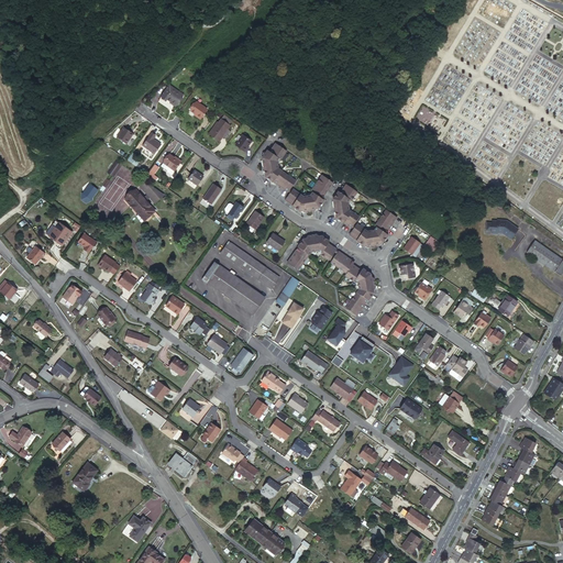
[(167,83),(166,84),(180,94),(181,92),(167,83)]
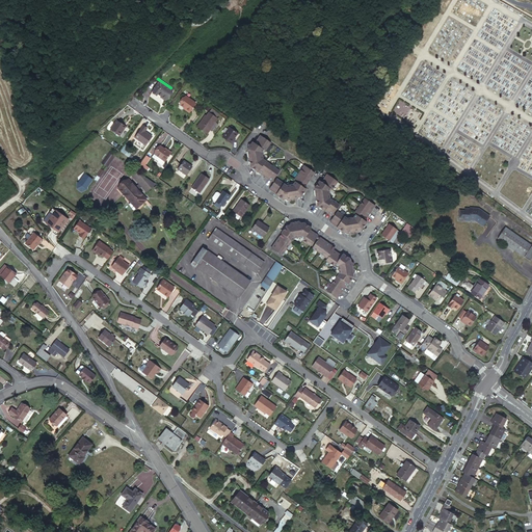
[(160,95),(164,98),(170,88),(157,79),(151,88),(152,89),(151,91),(154,95),(156,92),(160,95)]
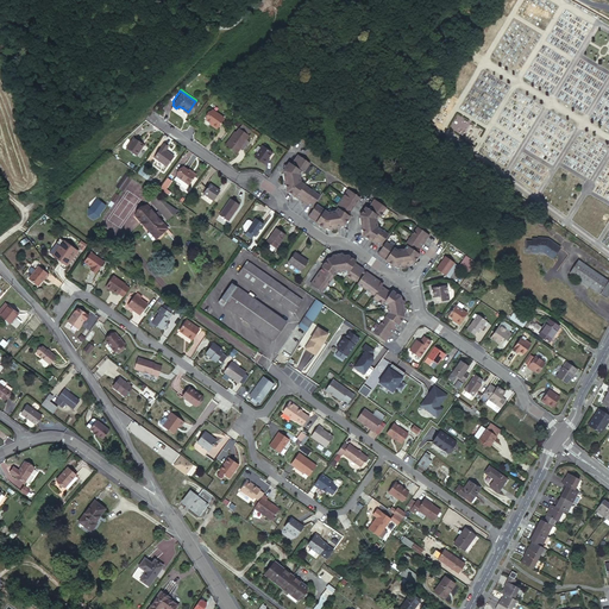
[(208,121),(215,126),(223,117),(211,108),(203,118),(208,121)]
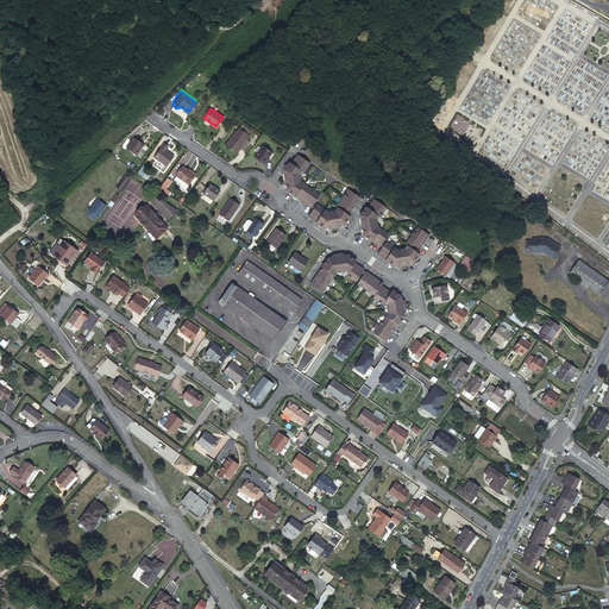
[(239,123),(237,127),(245,133),(249,129),(239,123)]
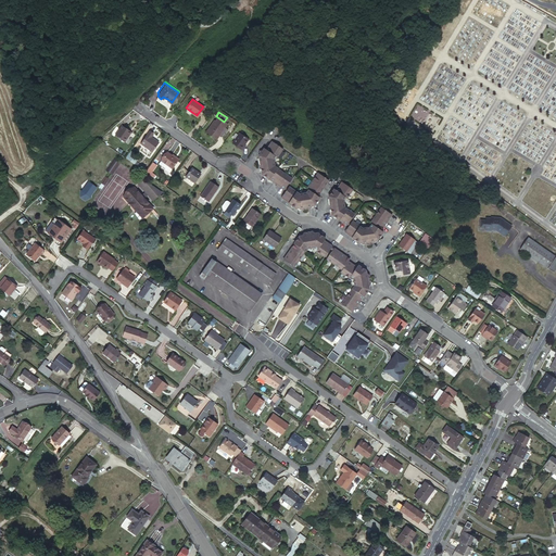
[(211,124),(210,123),(203,130),(214,139),(218,134),(223,128),(226,123),(224,122),(216,116),(214,119),(211,124)]
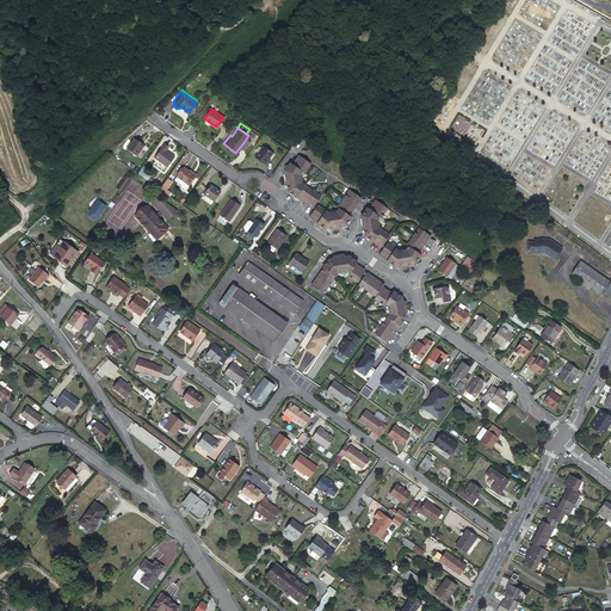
[(135,156),(140,148),(139,147),(141,143),(131,137),(124,149),(135,156)]
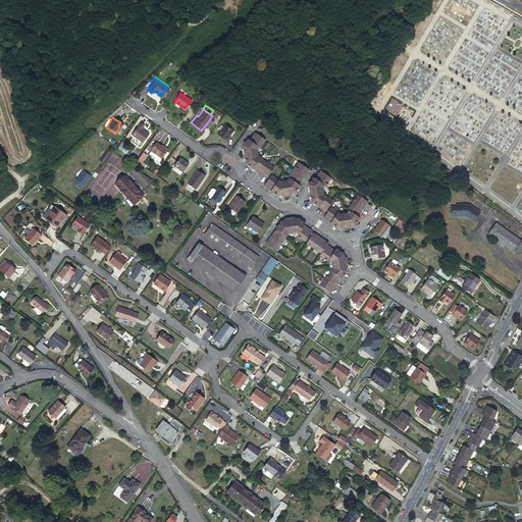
[(129,135),(141,142),(147,134),(140,128),(142,126),(138,123),(137,125),(129,135)]
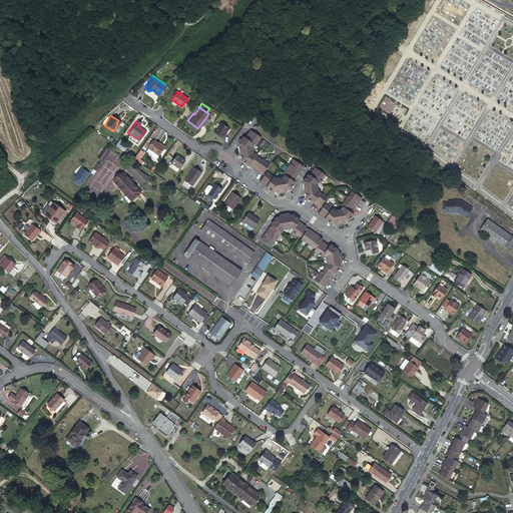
[(219,121),(212,131),(222,138),(224,134),(223,133),(227,127),(219,121)]
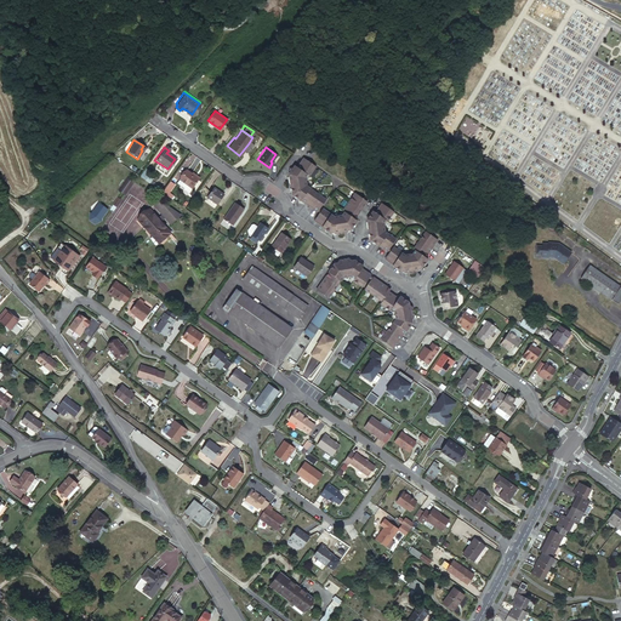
[(296,166),(294,165),(288,174),(291,194),(301,200),(318,211),(319,209),(325,199),(306,186),(305,177),(307,175),(308,176),(314,166),(302,158),(296,166)]
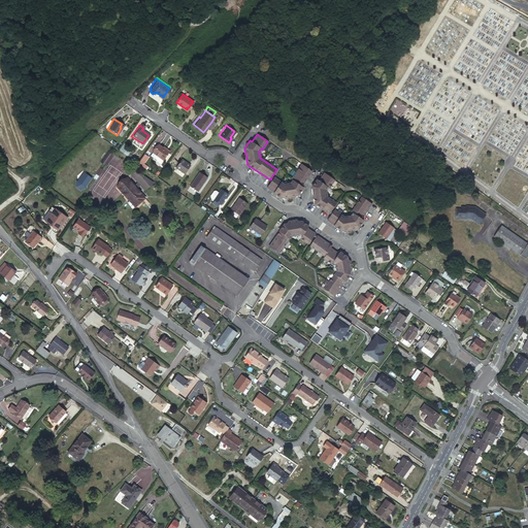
[(162,160),(168,152),(162,147),(157,143),(152,152),(162,160)]
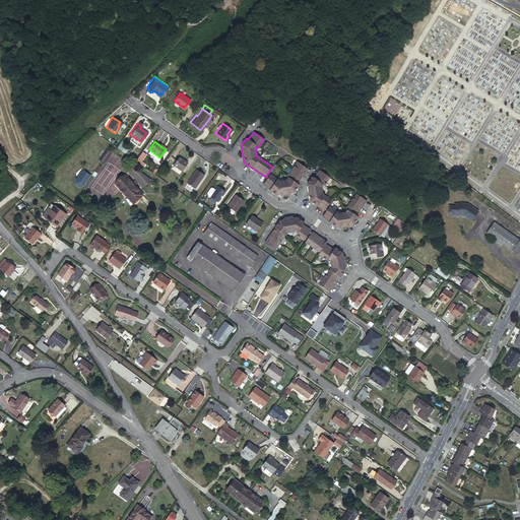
[(107,149),(100,159),(106,164),(113,153),(107,149)]
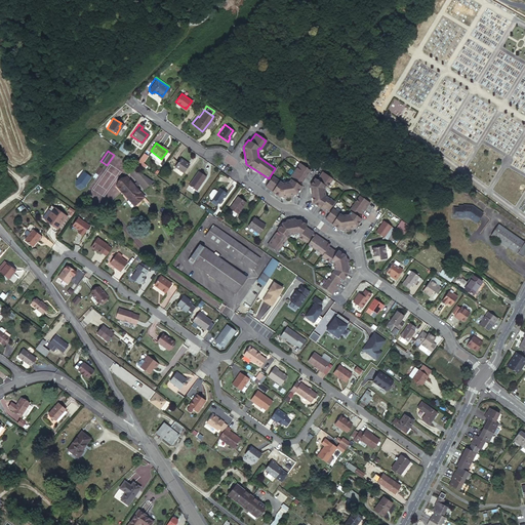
[(161,159),(154,154),(153,156),(155,158),(155,159),(158,162),(161,159)]
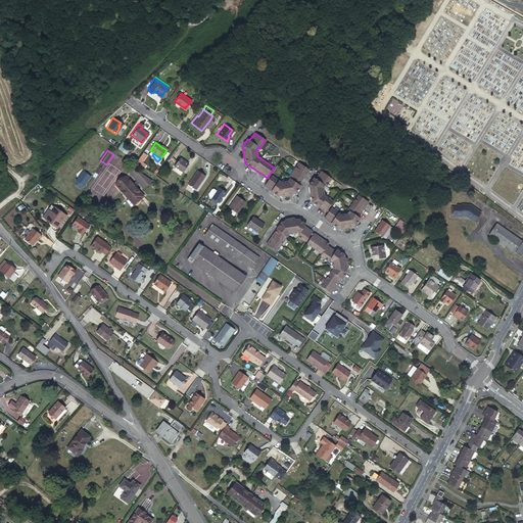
[(184,162),(185,161),(179,157),(173,165),(182,171),(186,164),(184,162)]
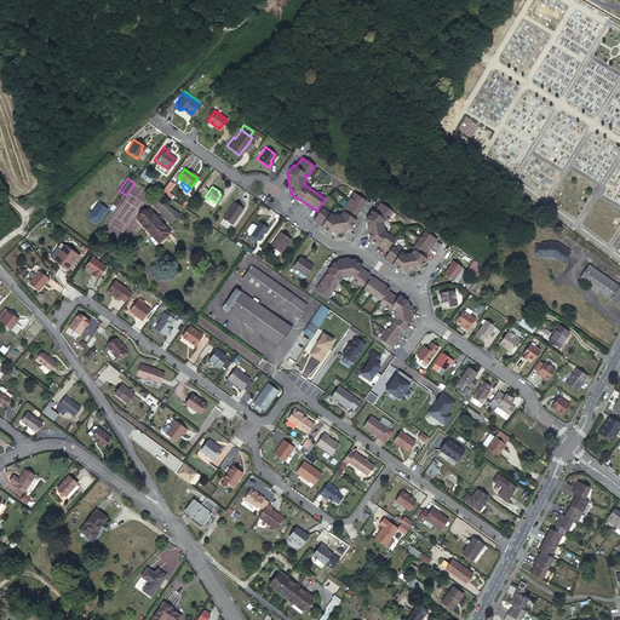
[(329,233),(332,231),(348,229),(350,229),(356,219),(354,218),(366,200),(354,191),(342,210),(343,211),(340,214),(332,216),(321,207),(320,210),(319,212),(314,219),(321,225),(321,227),(329,233)]
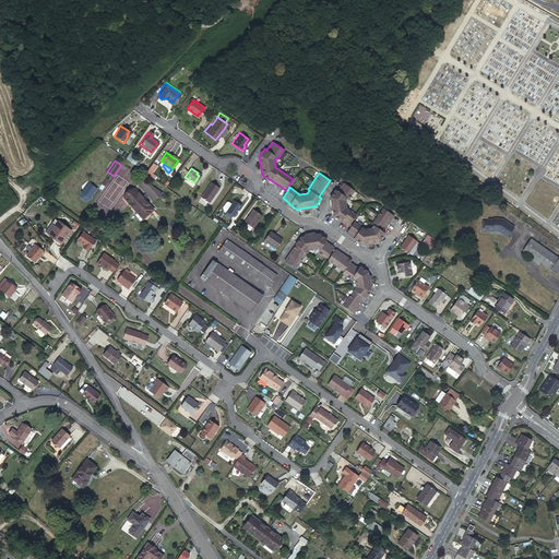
[(146,194),(142,198),(145,201),(149,198),(154,203),(163,195),(144,181),(139,186),(146,194)]
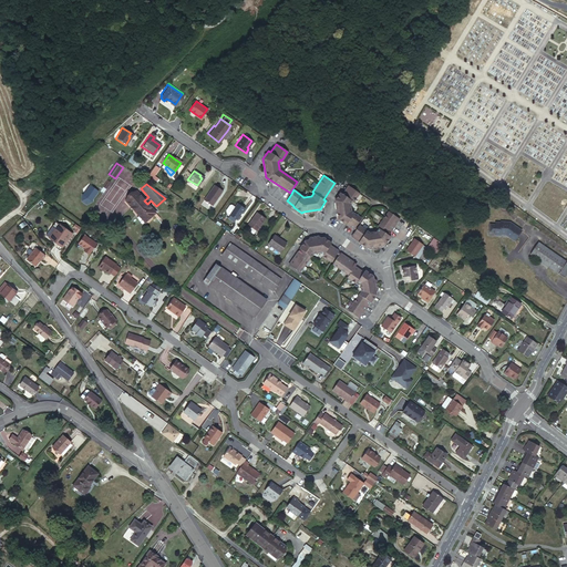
[(214,184),(203,199),(210,205),(222,189),(214,184)]
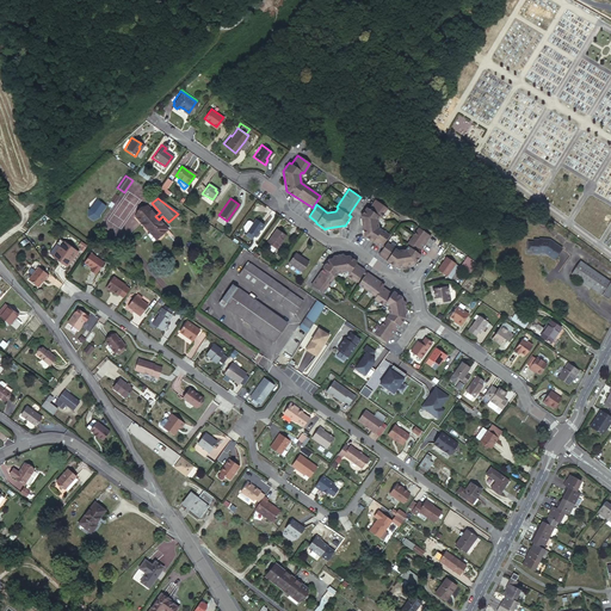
[(106,207),(97,199),(90,210),(88,209),(87,216),(93,220),(100,217),(98,216),(106,207)]
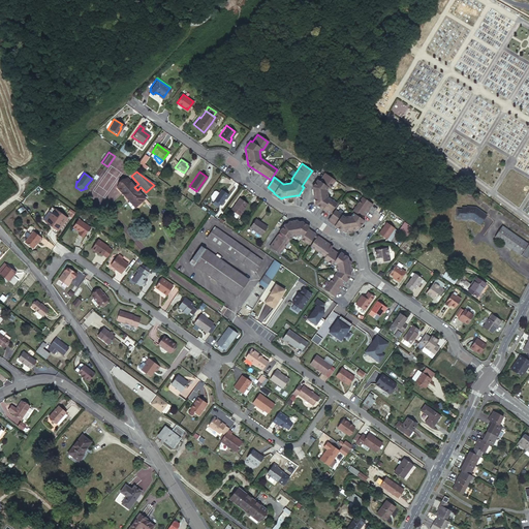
[(320,210),(328,214),(329,213),(334,205),(324,197),(323,190),(325,187),(327,188),(332,180),(321,174),(316,181),(314,180),(309,187),(312,205),(319,210),(320,210)]
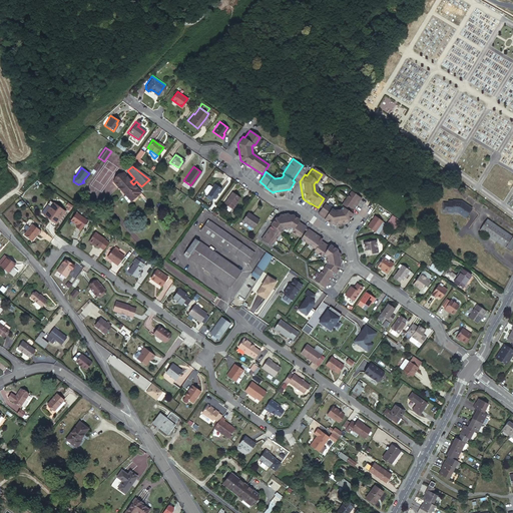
[(114,182),(125,195),(131,202),(141,193),(133,184),(130,181),(124,174),(114,182)]
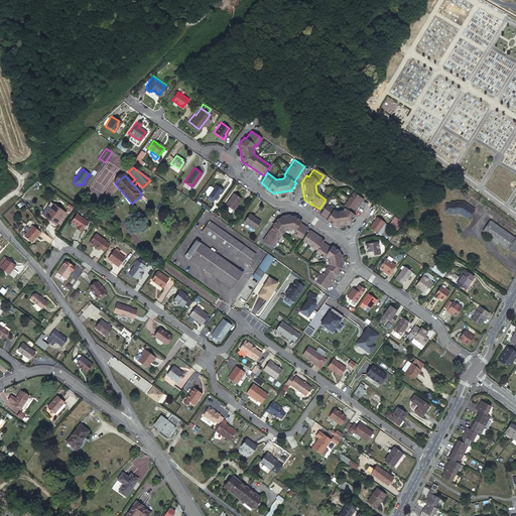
[(215,184),(208,195),(214,199),(215,199),(222,188),(215,184)]
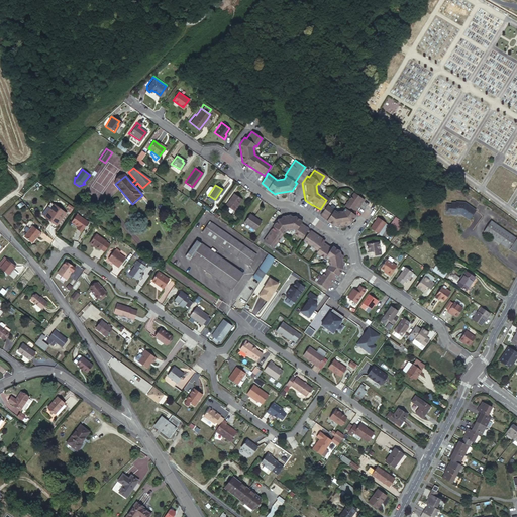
[(324,221),(331,226),(334,225),(346,223),(348,223),(353,215),(351,214),(363,199),(352,192),(341,207),(342,208),(340,211),(333,212),(324,206),(322,209),(321,210),(318,215),(324,220),(324,221)]
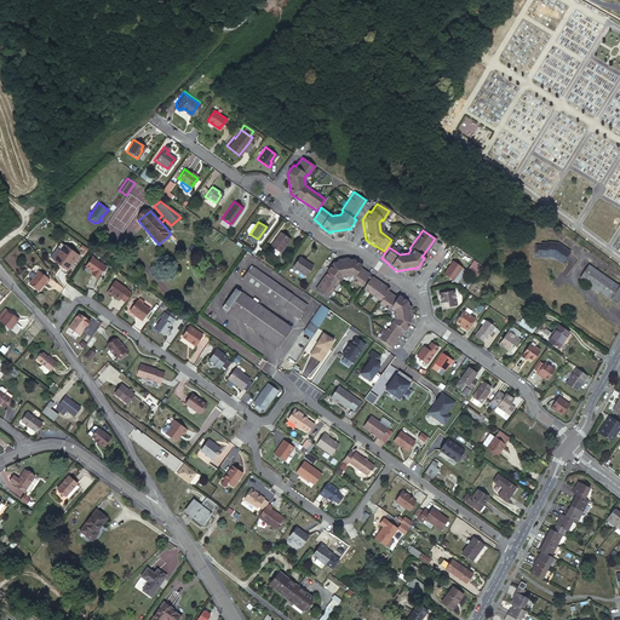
[(279,231),(270,245),(280,251),(288,237),(279,231)]
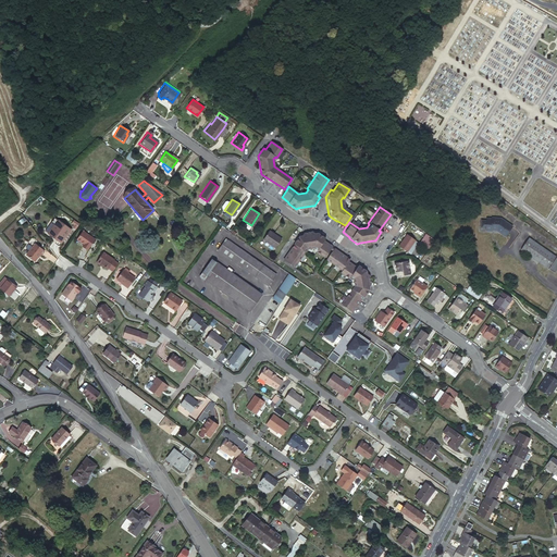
[(143,220),(136,212),(133,215),(138,221),(140,222),(143,220)]
